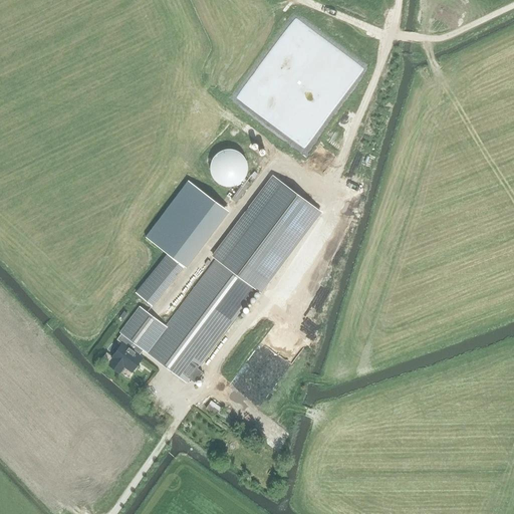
[(247,170),(247,168),(247,166),(247,165),(247,163),(246,161),(246,160),(245,158),(244,157),(243,156),(242,154),(240,153),(239,152),(238,151),(236,151),(235,150),(233,150),(231,149),(230,149),(228,149),(226,149),(225,150),(223,150),(221,151),(220,151),(218,152),(217,153),(216,154),(215,156),(214,157),(213,158),(212,160),(211,161),(211,163),(210,165),(210,166),(210,168),(210,170),(210,171),(211,173),(211,175),(212,176),(213,178),(214,179),(215,180),(216,182),(217,183),(218,184),(220,185),(221,185),(223,186),(225,186),(226,187),(228,187),(230,187),(231,187),(233,186),(235,186),(236,185),(238,185),(239,184),(240,183),(242,182),(243,180),(244,179),(245,178),(246,176),(246,175),(247,173),(247,171),(247,170)]
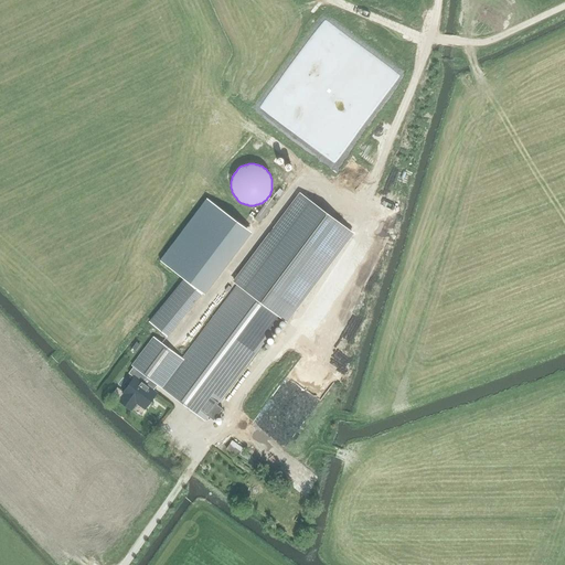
[(137,403),(145,408),(156,393),(147,386),(152,381),(205,420),(281,318),(287,322),(354,233),(299,192),(233,281),(237,285),(182,359),(153,337),(131,365),(140,371),(135,377),(124,393),(118,401),(131,409),(137,403)]
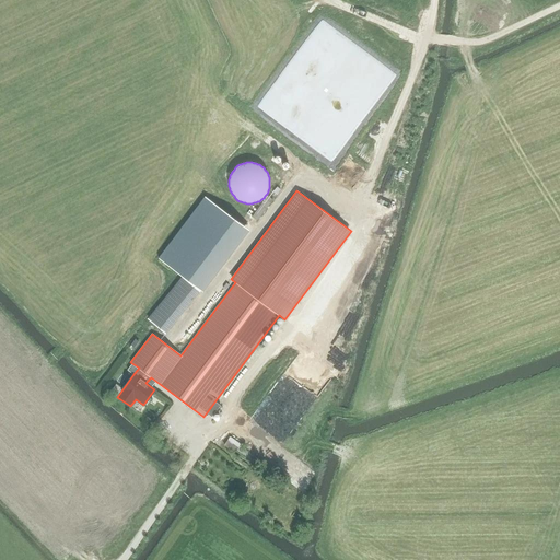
[(257,221),(273,200),(268,196),(252,217),(257,221)]
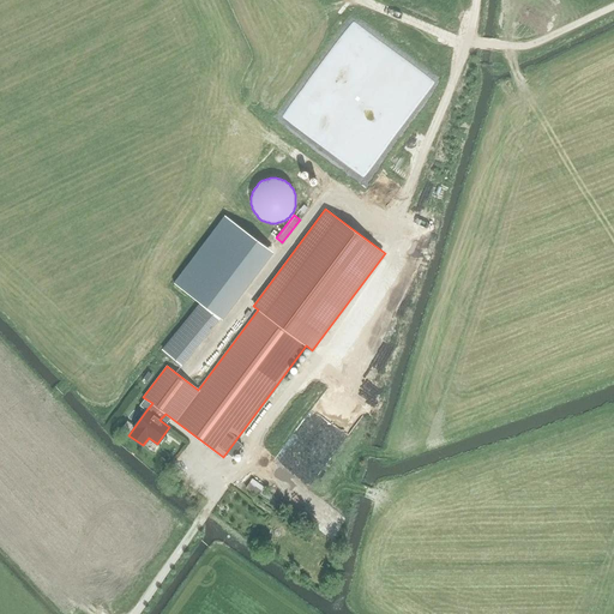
[(202,304),(220,319),(222,320),(275,254),(228,217),(175,282),(202,304)]
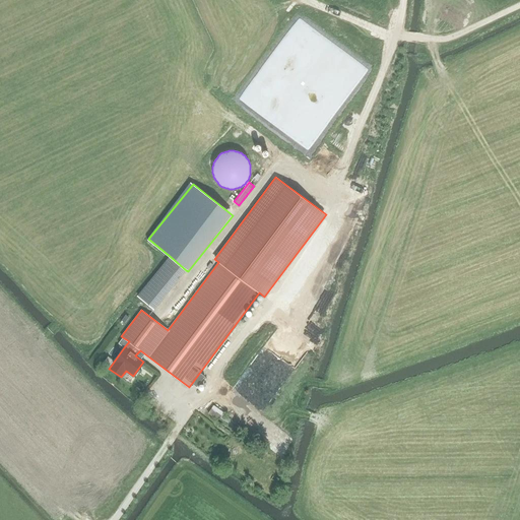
[(186,270),(170,257),(137,297),(153,310),(186,270)]
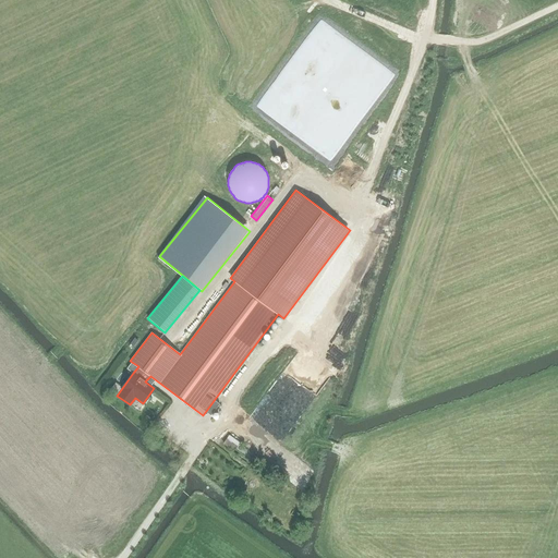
[(142,414),(146,408),(136,402),(132,408),(142,414)]
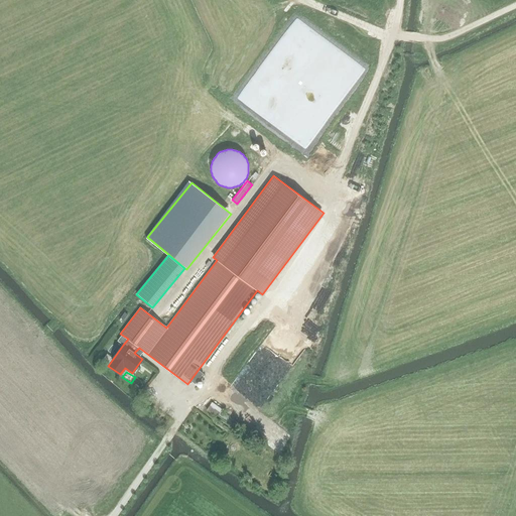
[(212,402),(203,415),(230,434),(238,423),(222,412),(223,410),(212,402)]
